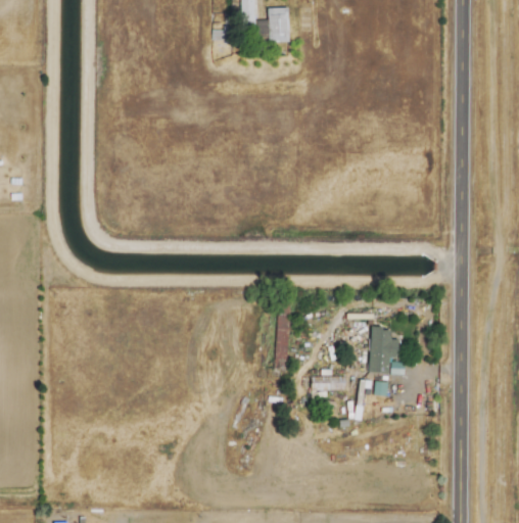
[(289,41),(288,7),(268,7),(269,19),(255,19),(254,0),(241,0),(242,33),(256,33),(256,41),(289,41)]
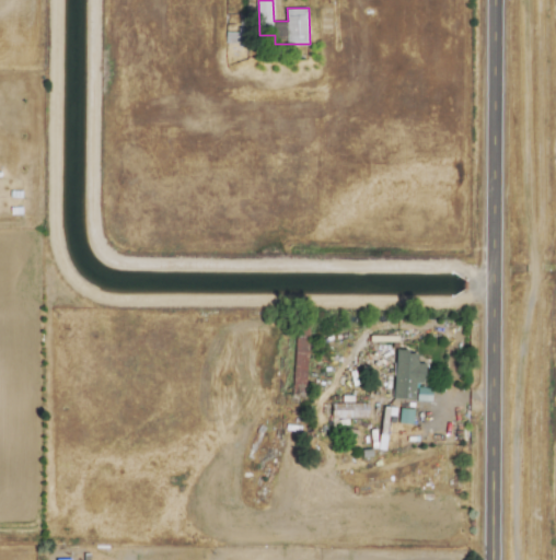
[(310,336),(297,336),(296,395),(309,395),(310,336)]
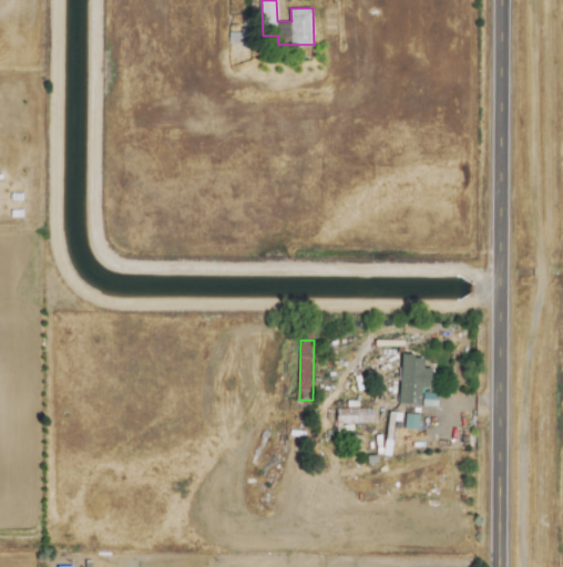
[(423,387),(432,387),(432,368),(425,368),(425,356),(402,354),(400,404),(422,404),(423,387)]
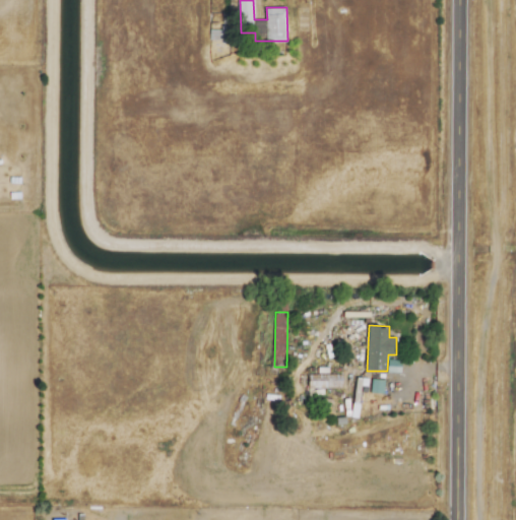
[(389,372),(402,373),(402,360),(389,360),(389,372)]
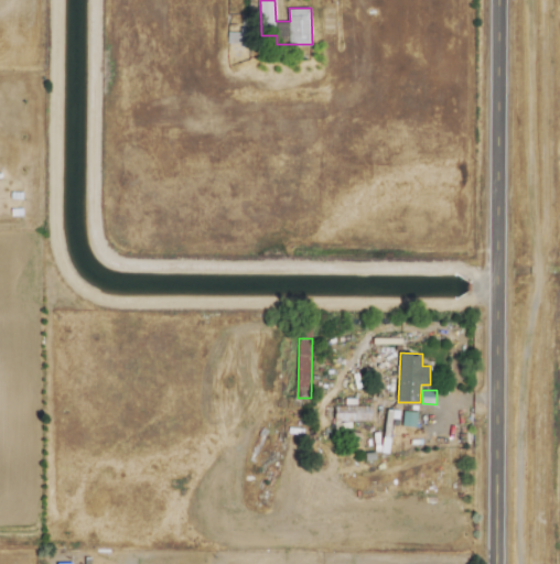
[(336,404),(336,420),(374,421),(374,405),(336,404)]
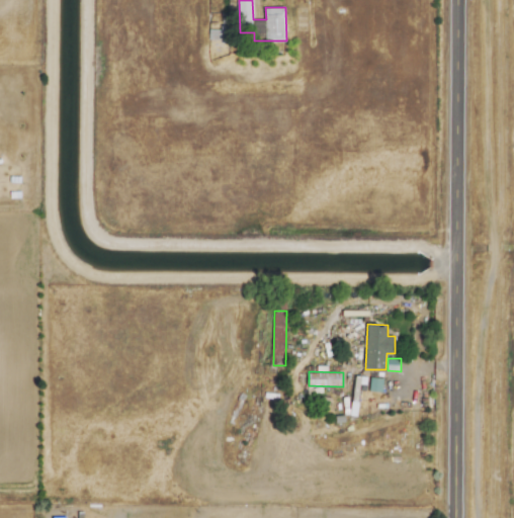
[(383,392),(384,378),(371,376),(370,391),(383,392)]
